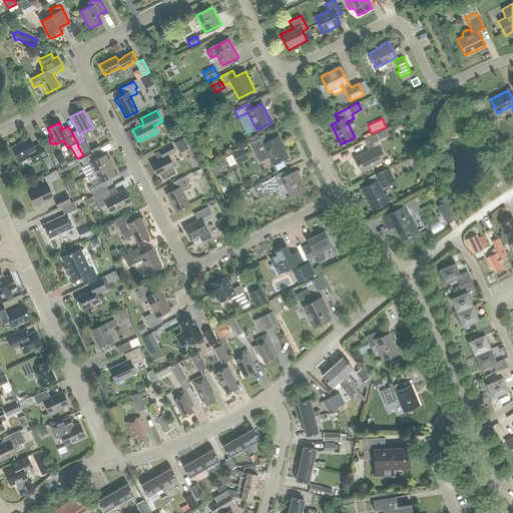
[(169,135),(171,138),(182,133),(180,130),(169,135)]
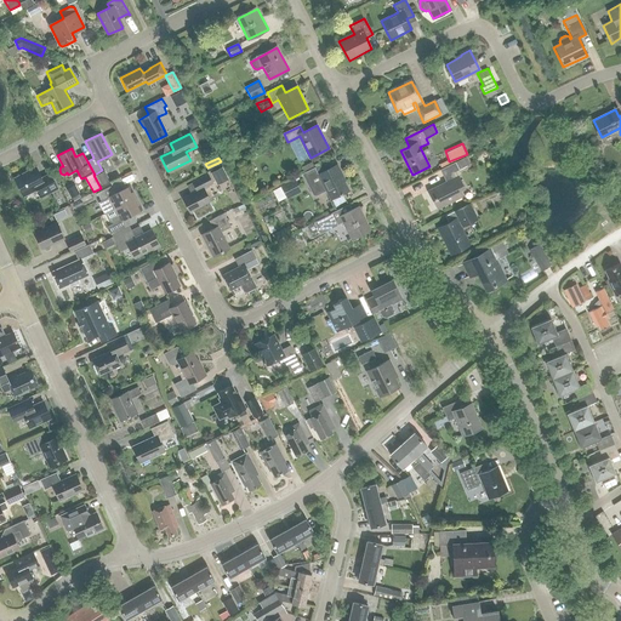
[(427,192),(436,209),(462,195),(459,191),(463,188),(457,175),(460,174),(457,169),(466,165),(462,158),(439,170),(445,182),(427,192)]
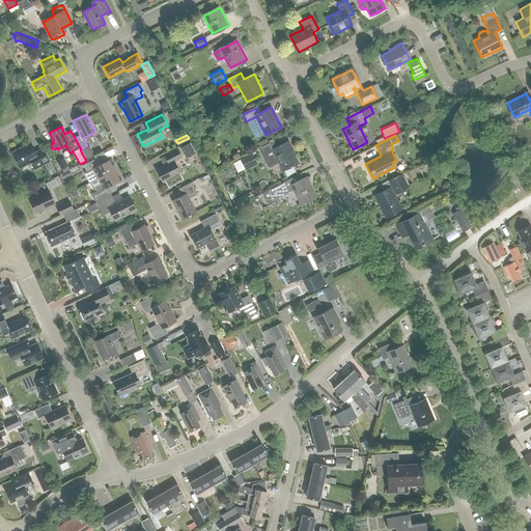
[(277,146),(274,141),(258,148),(268,167),(270,167),(279,163),(282,170),(298,163),(291,150),(292,149),(288,141),(277,146)]
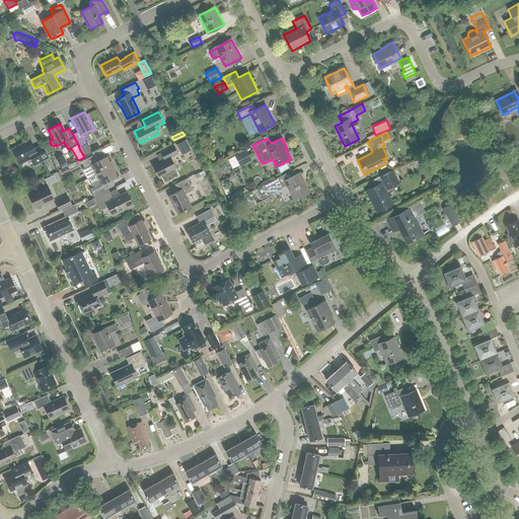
[(30,158),(33,165),(48,158),(41,145),(34,149),(29,140),(11,149),(19,164),(30,158)]
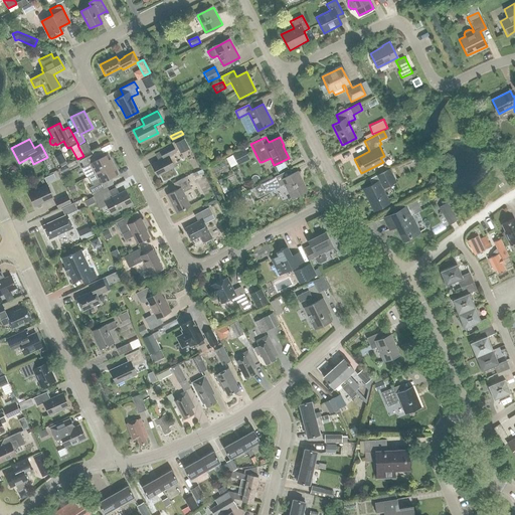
[(184,139),(175,143),(180,152),(182,151),(183,152),(189,148),(184,139)]
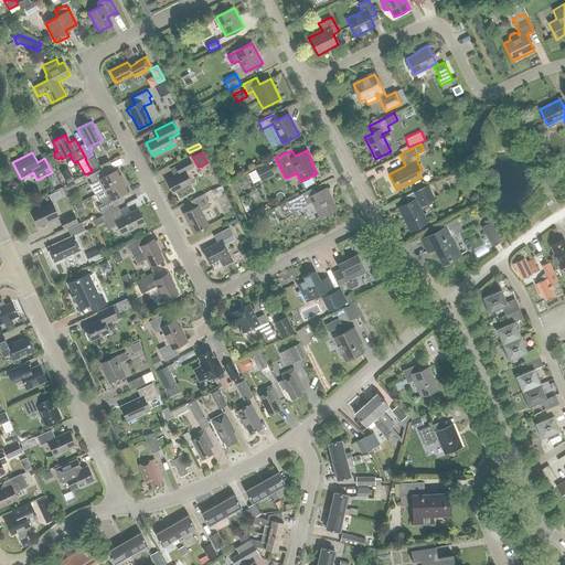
[(100,166),(95,156),(87,159),(92,169),(100,166)]
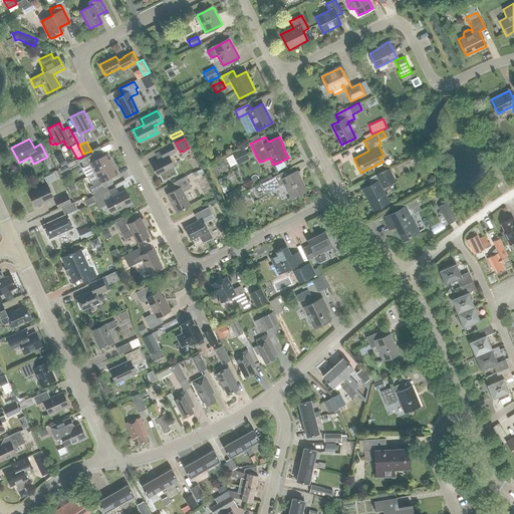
[(178,174),(174,167),(168,156),(176,152),(172,145),(159,151),(163,158),(151,165),(157,176),(159,175),(163,182),(178,174)]
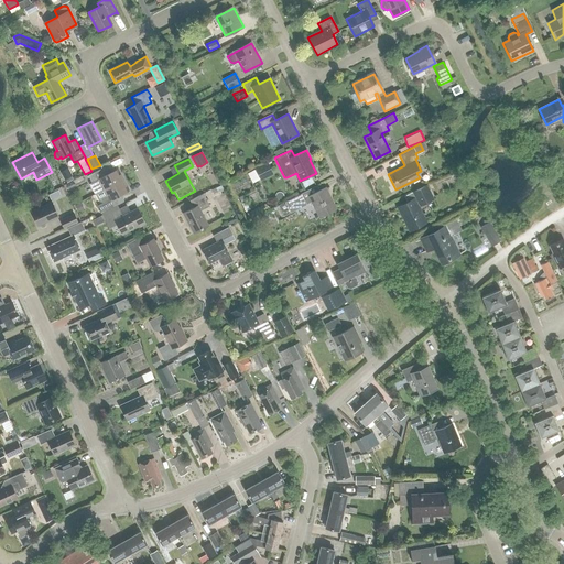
[(255,169),(260,181),(273,174),(268,162),(255,169)]
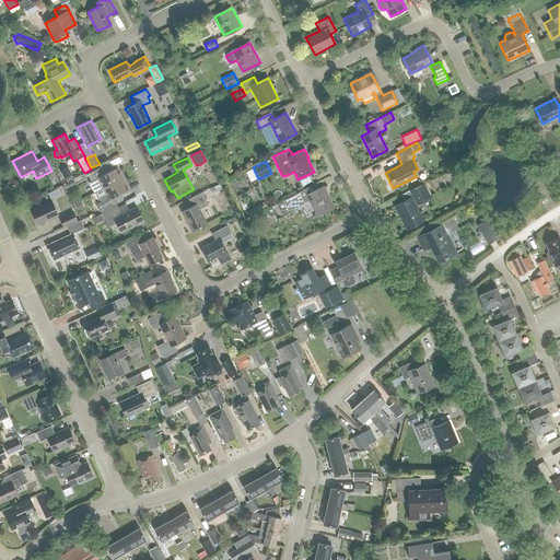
[(68,166),(59,171),(63,178),(71,174),(68,166)]
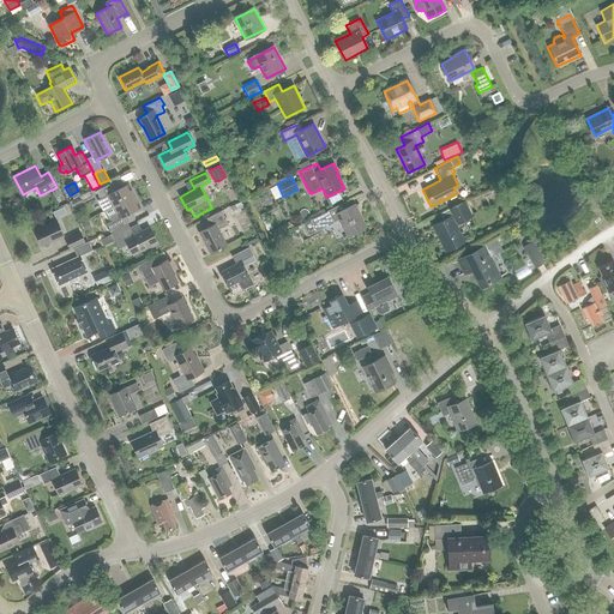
[(96,200),(102,211),(134,196),(128,184),(114,191),(110,184),(96,191),(100,199),(96,200)]
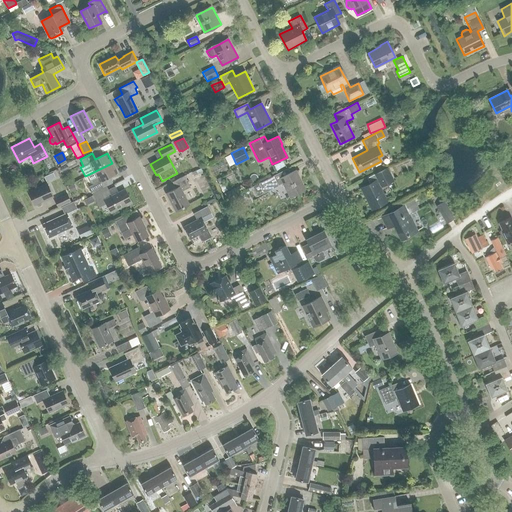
[(112,163),(85,176),(88,181),(90,180),(93,184),(88,187),(92,193),(108,185),(105,178),(117,172),(112,163)]
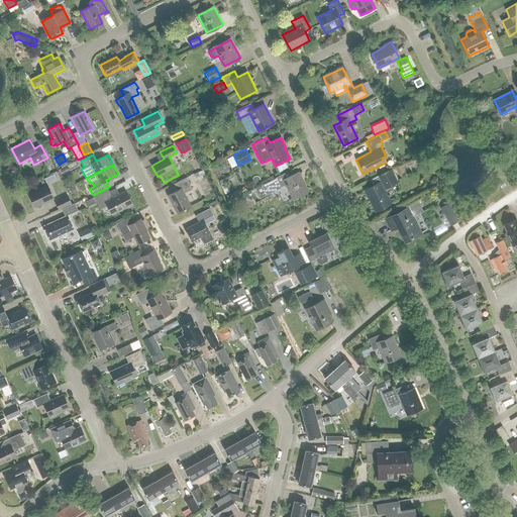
[(392,170),(384,174),(371,180),(375,187),(365,192),(374,210),(392,202),(385,189),(398,182),(392,170)]
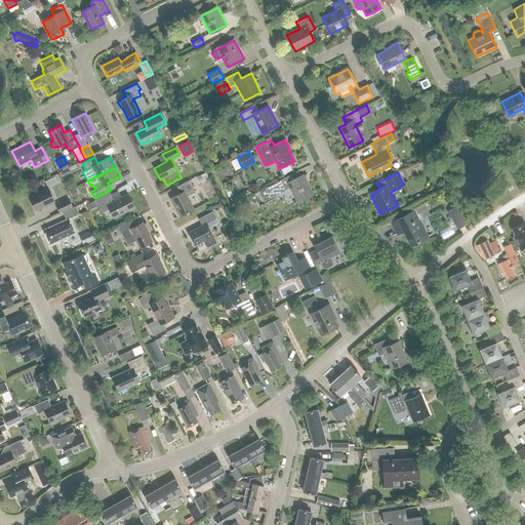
[(287,177),(260,191),(265,200),(289,188),(297,202),(313,194),(304,175),(290,183),(287,177)]
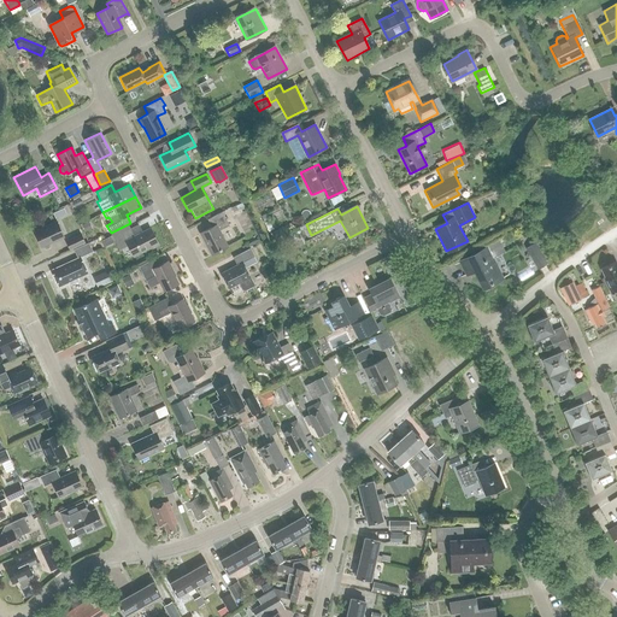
[(218,230),(228,225),(222,212),(207,219),(211,228),(200,234),(211,256),(227,247),(218,230)]
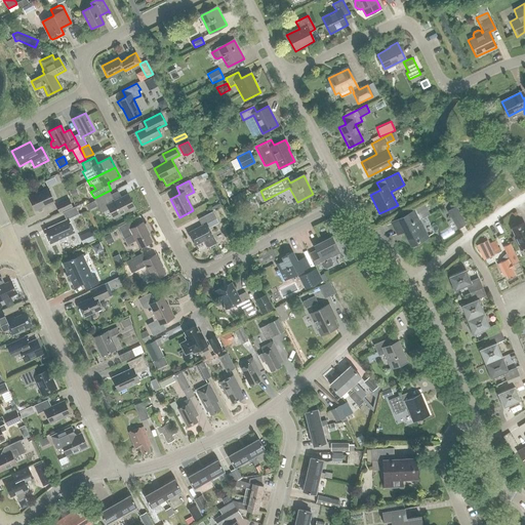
[(29,198),(35,210),(53,201),(48,189),(29,198)]
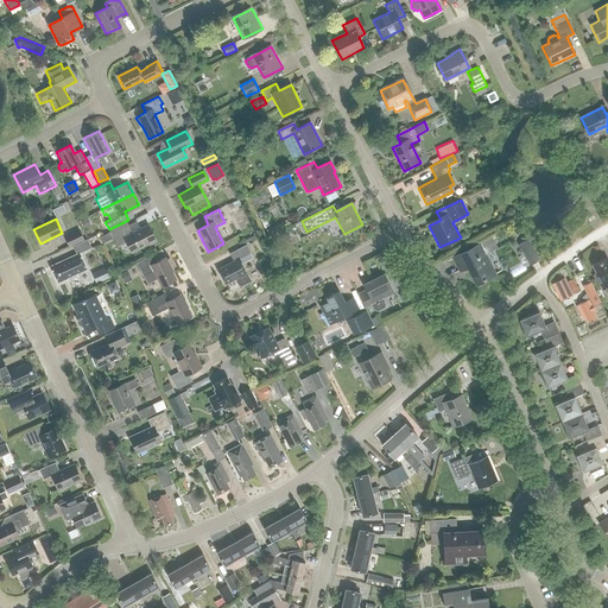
[(88,219),(81,222),(83,229),(90,226),(88,219)]
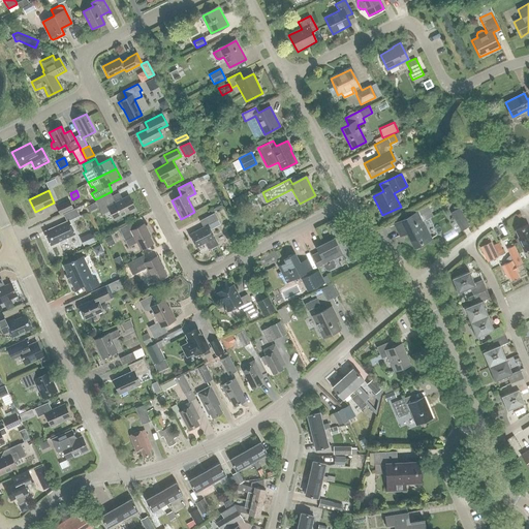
[(126,215),(136,210),(128,195),(115,203),(112,195),(97,204),(102,214),(110,211),(115,220),(125,214),(126,215)]
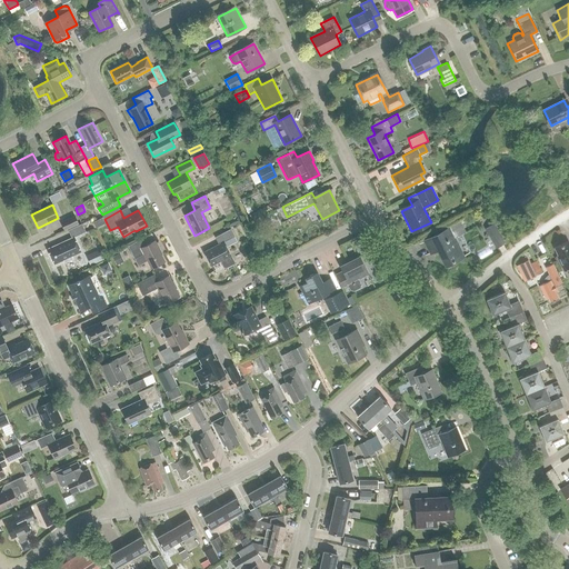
[(60,222),(63,231),(79,225),(76,216),(60,222)]
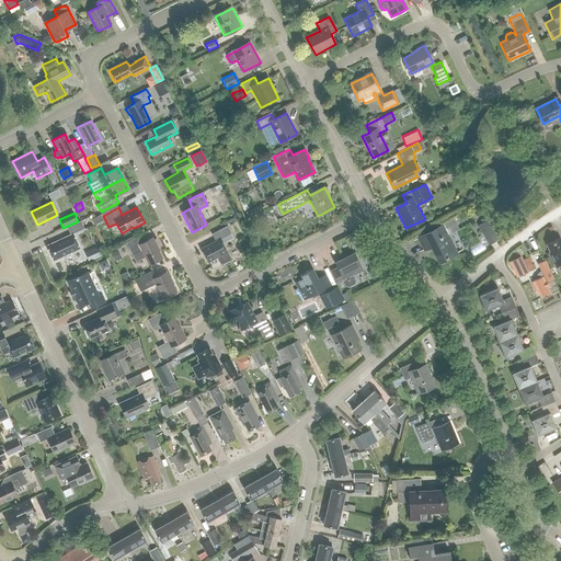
[(443,226),(419,238),(424,249),(434,244),(436,249),(434,250),(439,261),(456,252),(447,235),(459,229),(453,217),(441,222),(443,226)]
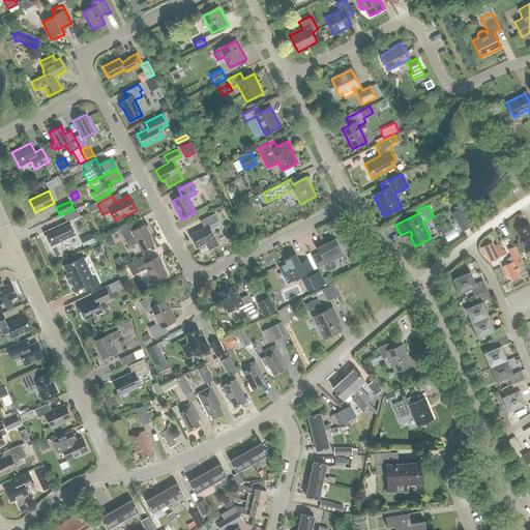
[(68,221),(80,216),(76,208),(63,214),(66,222),(45,232),(51,246),(58,242),(60,244),(67,241),(66,239),(75,235),(68,221)]
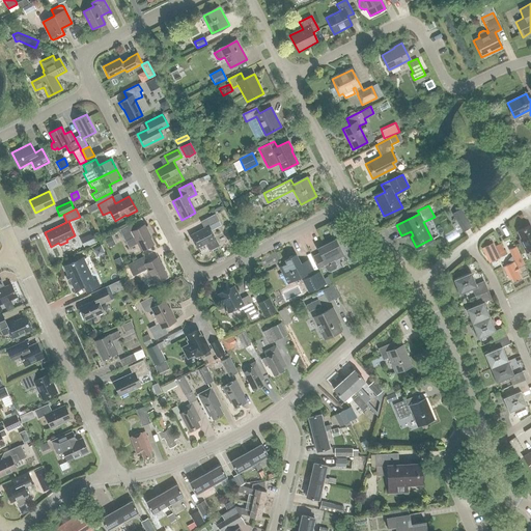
[(451,214),(462,232),(470,227),(459,210),(451,214)]
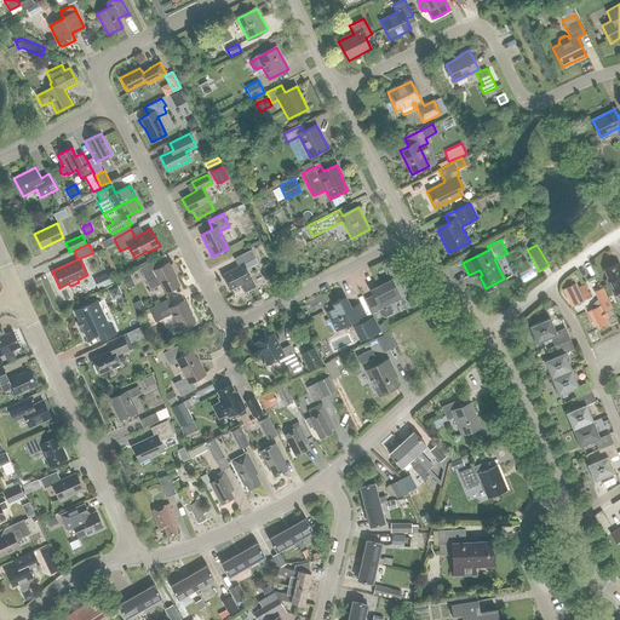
[(240,285),(244,291),(246,291),(256,286),(244,264),(256,258),(251,250),(234,259),(237,267),(222,275),(230,290),(240,285)]
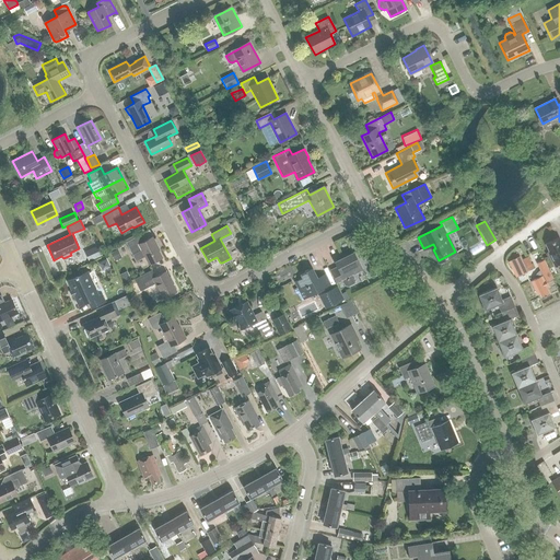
[(126,242),(131,254),(136,261),(144,257),(149,265),(162,257),(155,245),(156,244),(153,236),(141,243),(137,236),(126,242)]
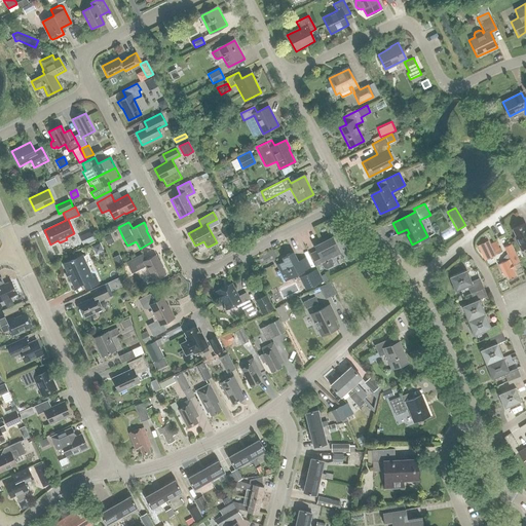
[(522,251),(525,249),(525,225),(525,224),(513,230),(516,237),(515,237),(522,251)]
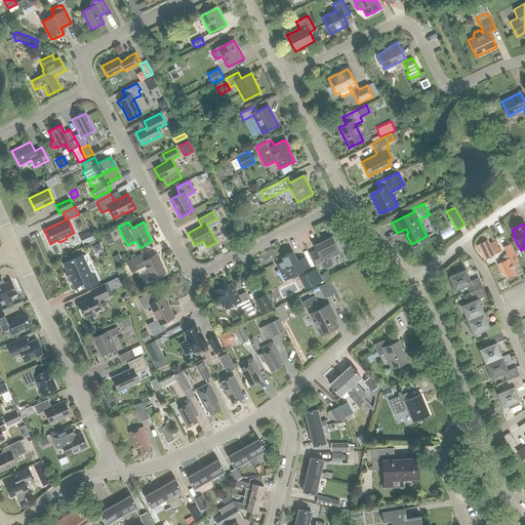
[(91,231),(83,234),(87,243),(95,240),(91,231)]
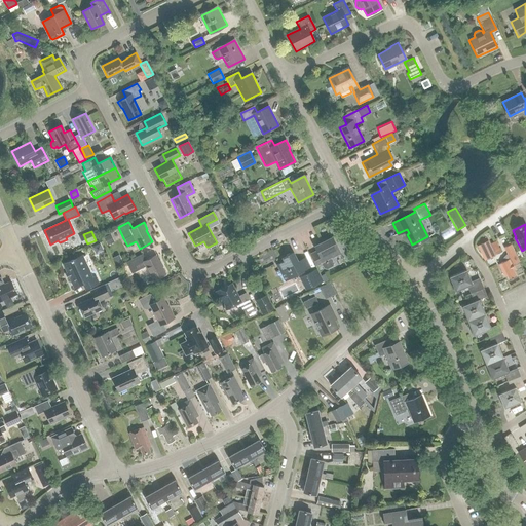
[(110,234),(104,237),(107,246),(114,242),(110,234)]
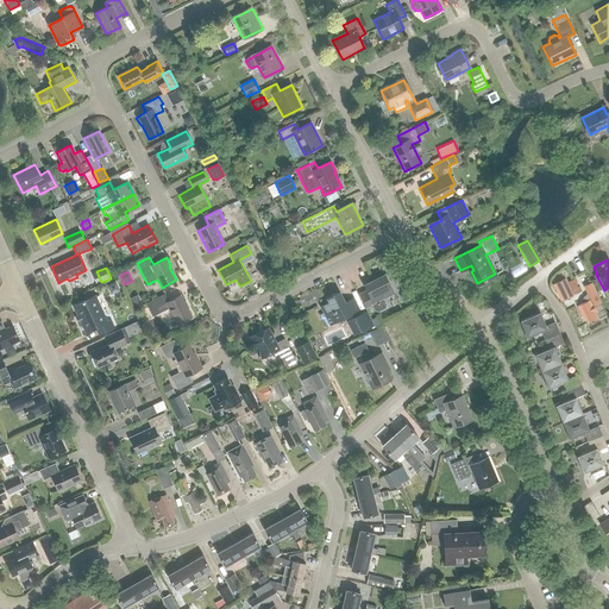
[(360,296),(366,307),(371,305),(375,311),(378,312),(385,308),(387,305),(383,299),(394,293),(384,276),(364,287),(368,292),(360,296)]
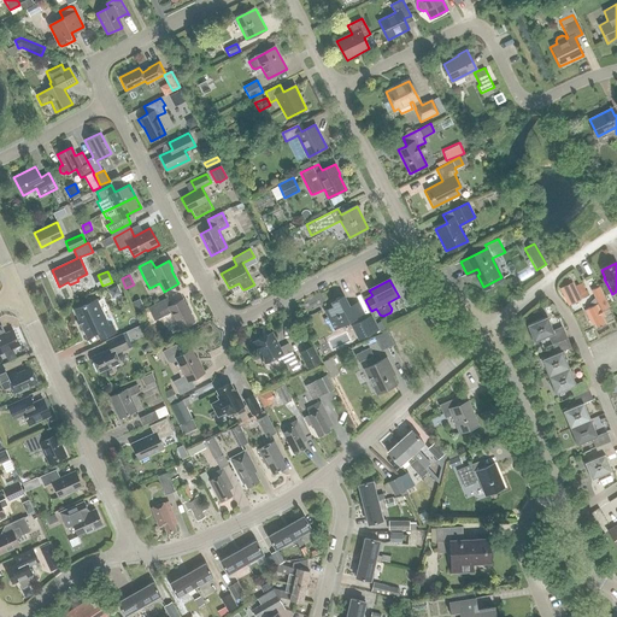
[(579,300),(570,283),(563,287),(571,304),(579,300)]
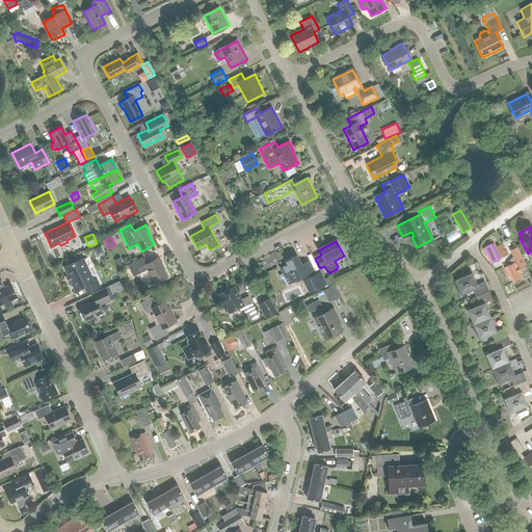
[(101,246),(94,249),(97,258),(105,254),(101,246)]
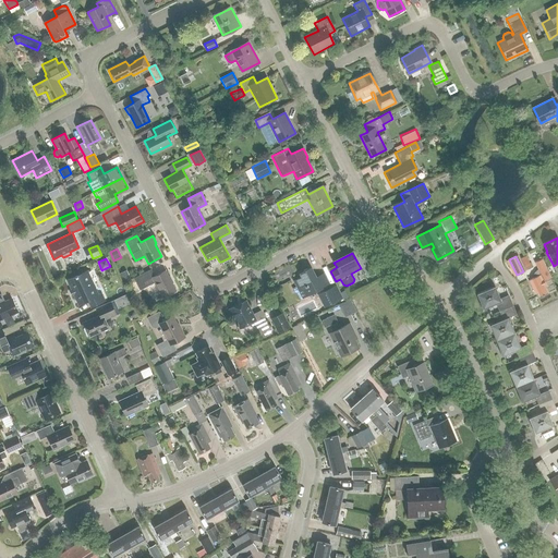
[(535,262),(541,275),(529,280),(534,293),(537,291),(540,296),(547,293),(545,288),(547,287),(544,281),(550,278),(542,259),(535,262)]
